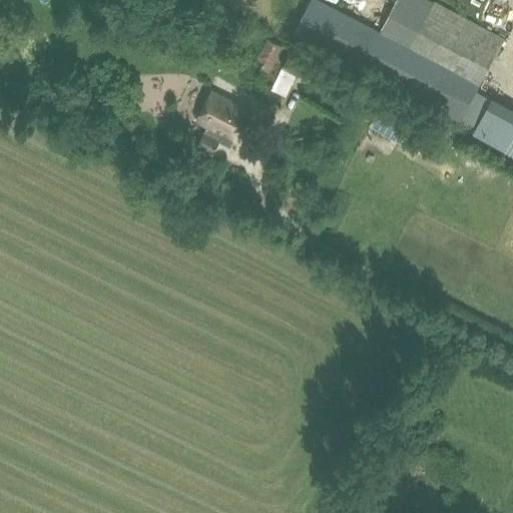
[(397,0),(381,31),(362,68),(426,102),(461,120),(461,119),(476,93),(505,38),(433,0),(397,0)]
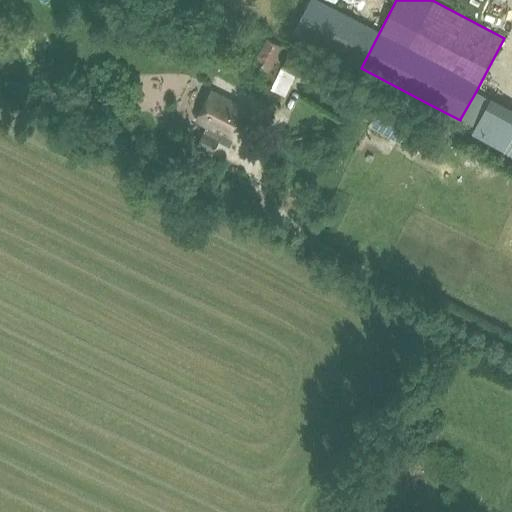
[(511,0),(482,0),(480,5),(511,21),(511,0)]
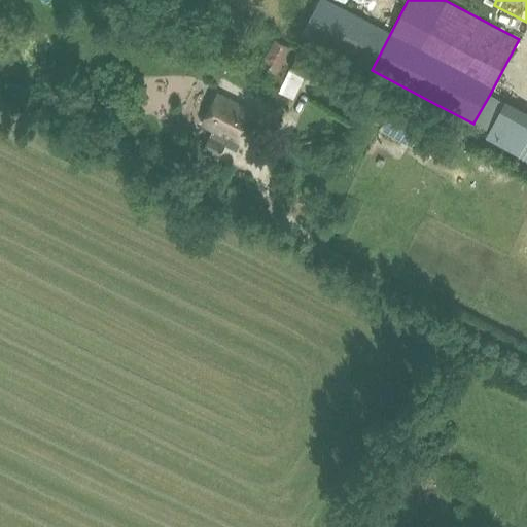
[(275,78),(288,50),(271,42),(258,70),(275,78)]
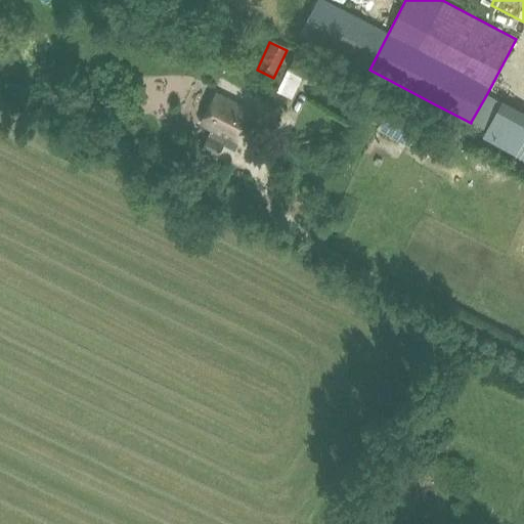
[(288,69),(305,78),(314,59),(296,50),(288,69)]
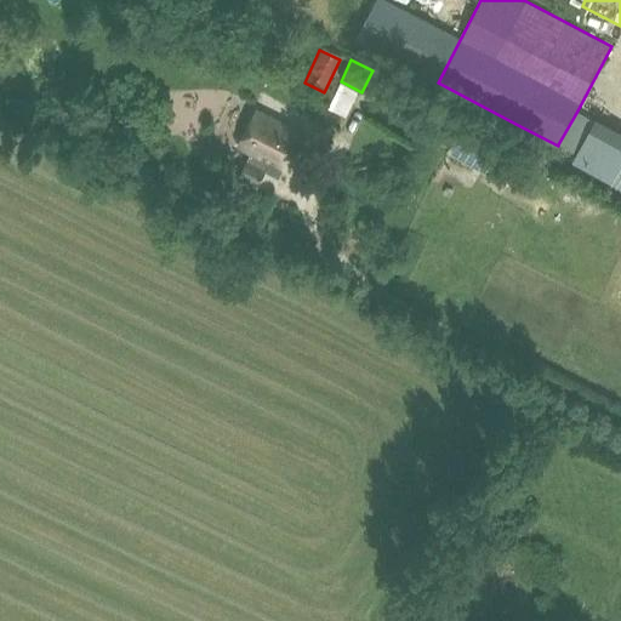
[(366,89),(391,101),(397,89),(372,77),(366,89)]
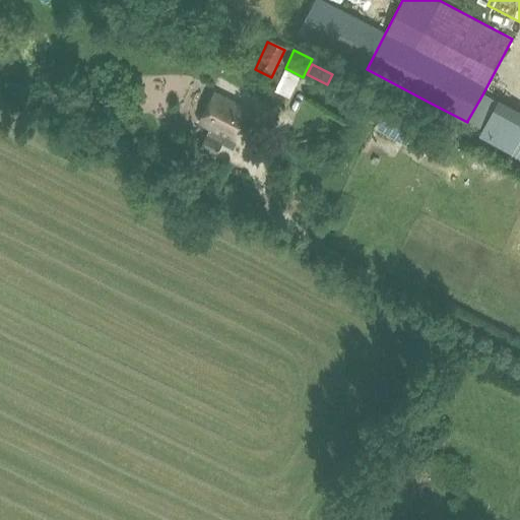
[(271,84),(280,93),(289,84),(279,75),(271,84)]
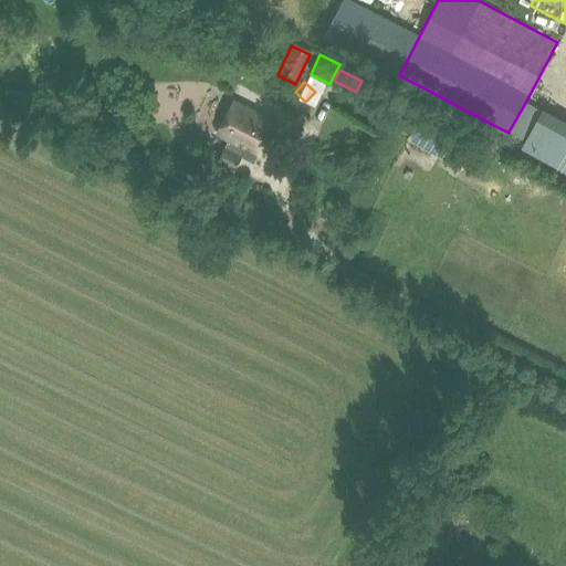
[(217,134),(259,153),(275,121),(234,100),(217,134)]
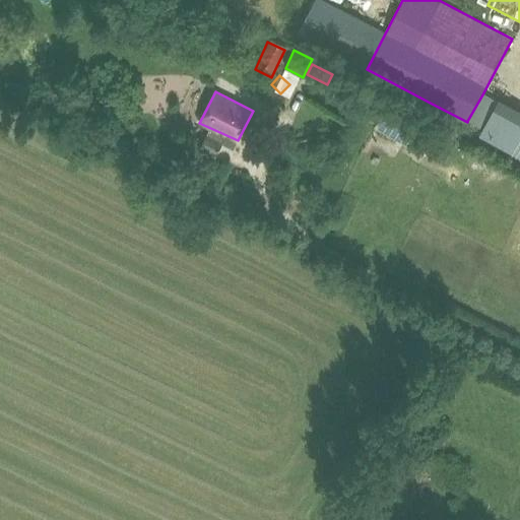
[(483,129),(497,103),(482,94),(467,121),(483,129)]
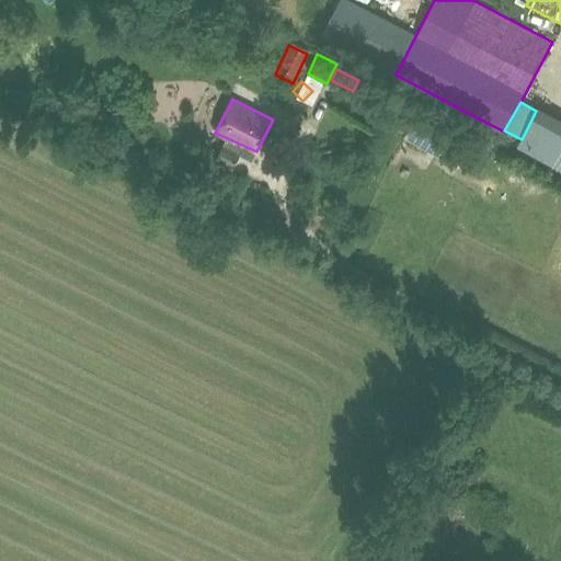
[(522,139),(519,144),(560,164),(560,116),(539,105),(536,111),(522,139)]
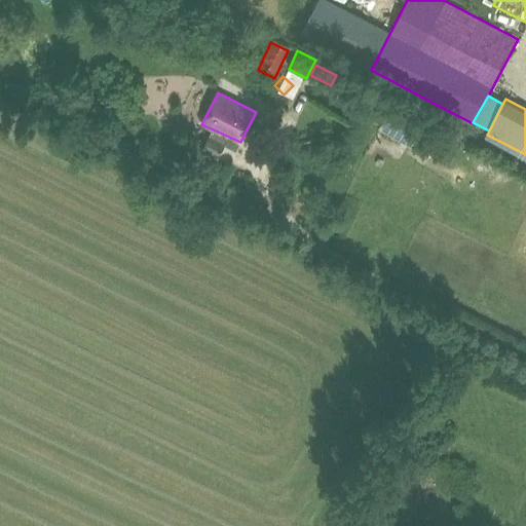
[(378,128),(419,151),(433,127),(391,105),(378,128)]
